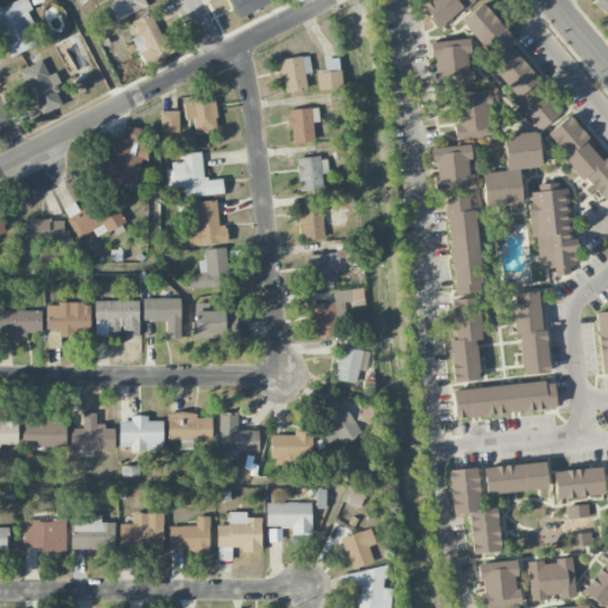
[(17,0),(0,7),(0,33),(11,57),(36,45),(29,31),(35,27),(27,12),(32,10),(26,0),(17,0)]
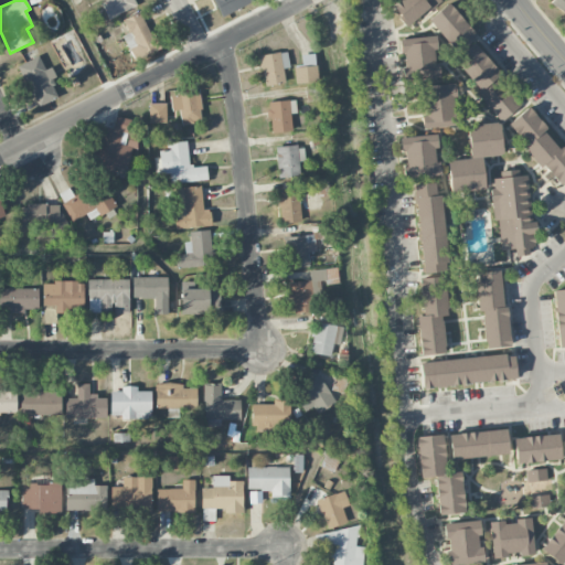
[(131,0),(107,0),(100,3),(107,19),(135,8),(131,0)]
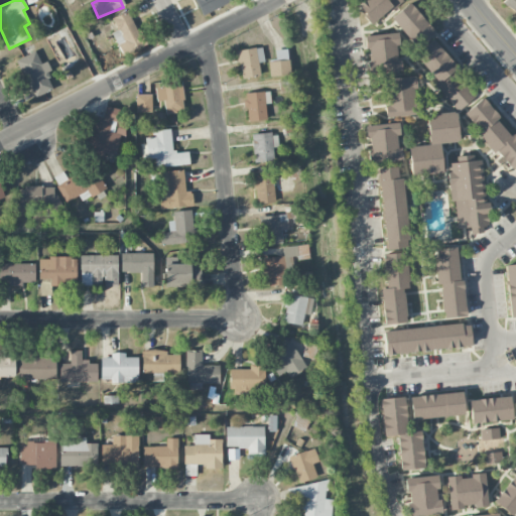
[(194,0),(201,15),(230,3),(228,0),(194,0)]
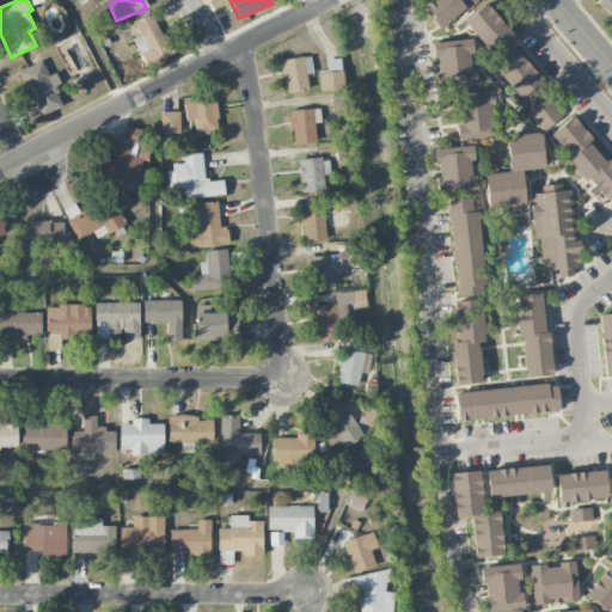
[(473,0),(432,0),(423,7),(441,29),(473,0)]
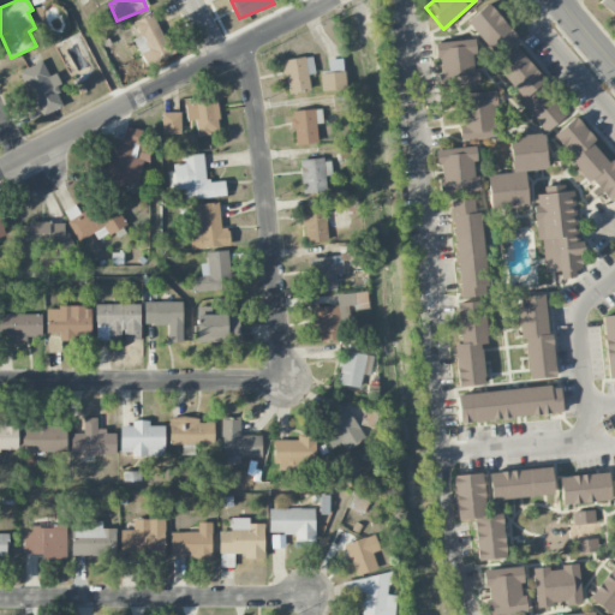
[(614,0),(603,0),(599,6),(614,16),(614,0)]
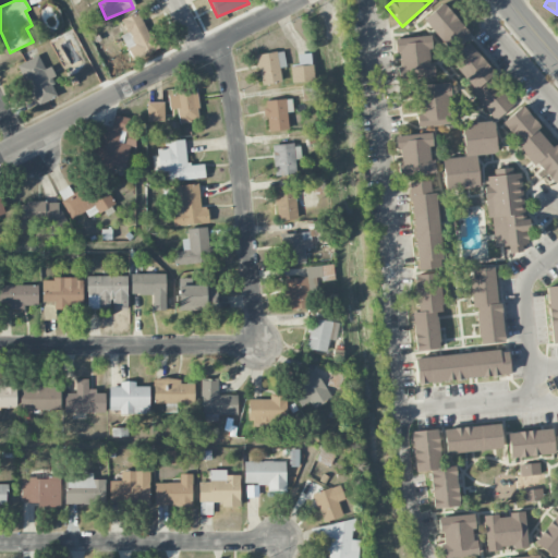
[(447,50),(468,36),(445,3),(425,16),(447,50)]
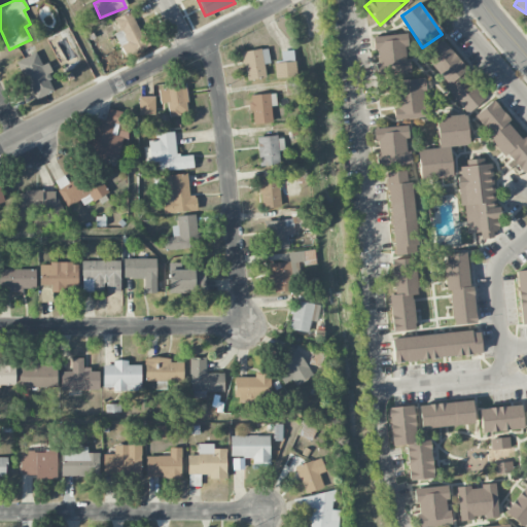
[(119,31),(114,33),(125,57),(147,46),(132,11),(114,19),(119,31)]
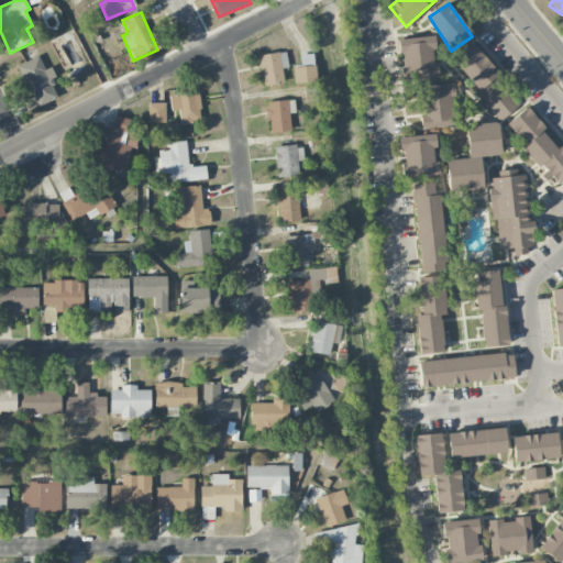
[(397,39),(398,53),(404,53),(405,80),(438,78),(438,64),(434,64),(432,36),(397,39)]
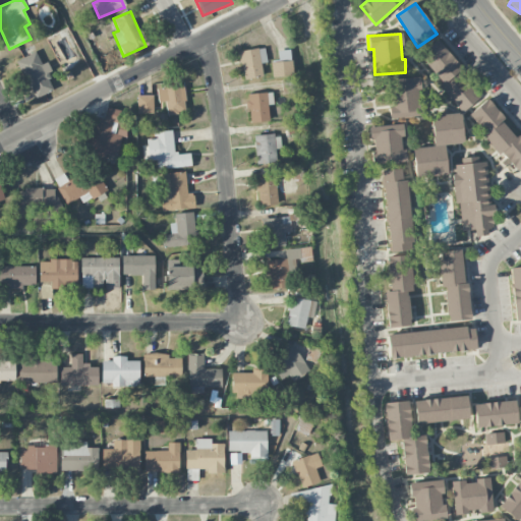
[(436,40),(422,51),(428,58),(422,63),(462,111),(481,95),(436,40)]
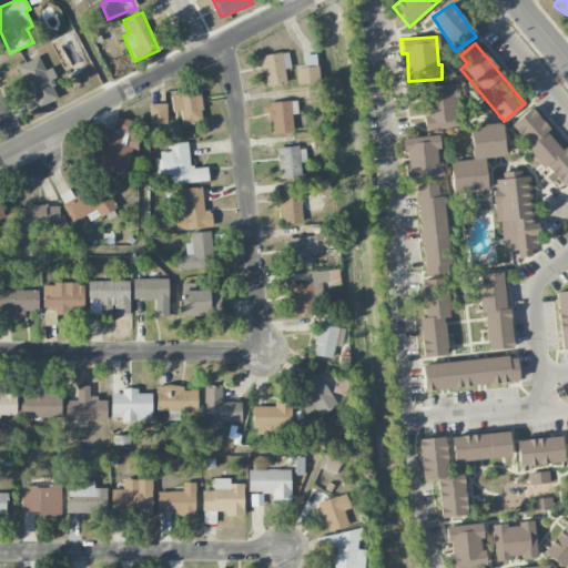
[(285,69),(290,68),(288,52),(261,56),(265,87),(286,84),(285,69)]
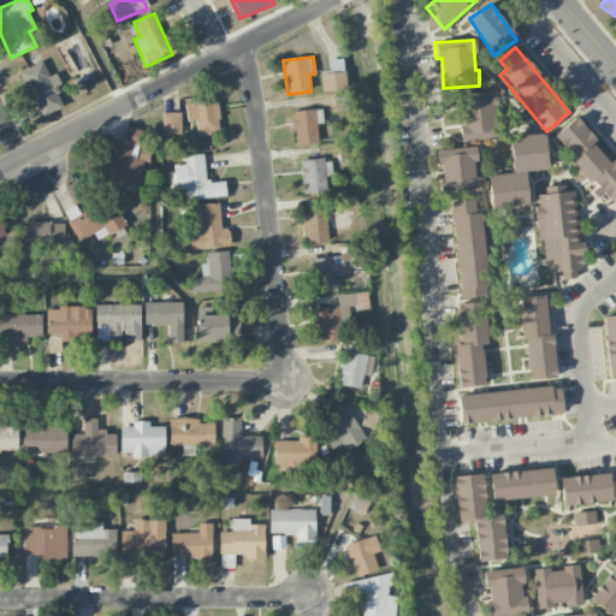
[(329,72),(343,71),(342,60),(329,60),(329,72)]
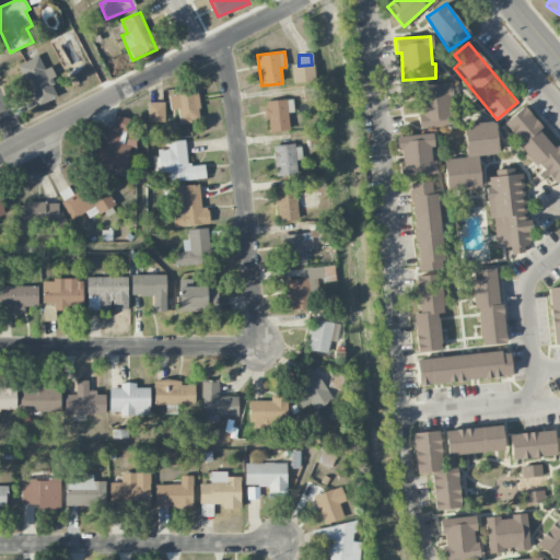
[(38,105),(57,96),(49,82),(57,79),(50,67),(45,69),(38,56),(19,66),(38,105)]
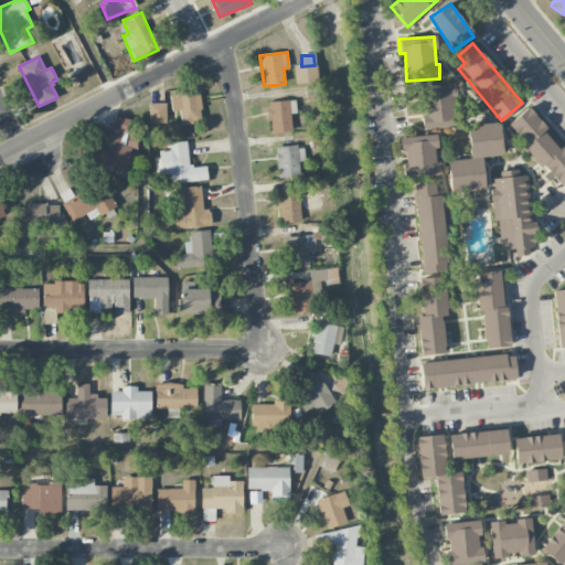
[(317,83),(316,66),(295,67),(295,84),(317,83)]
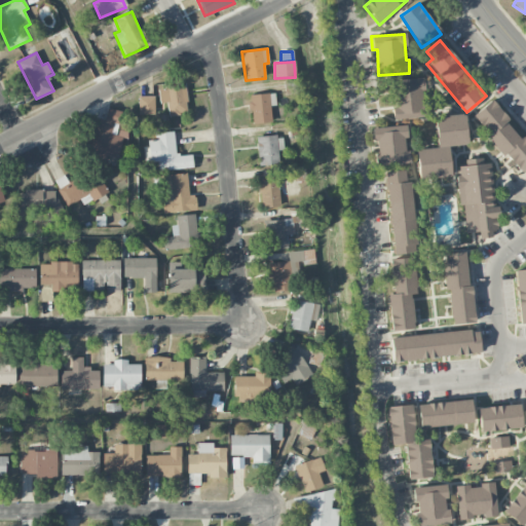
[(395,119),(426,117),(424,78),(392,80),(395,119)]
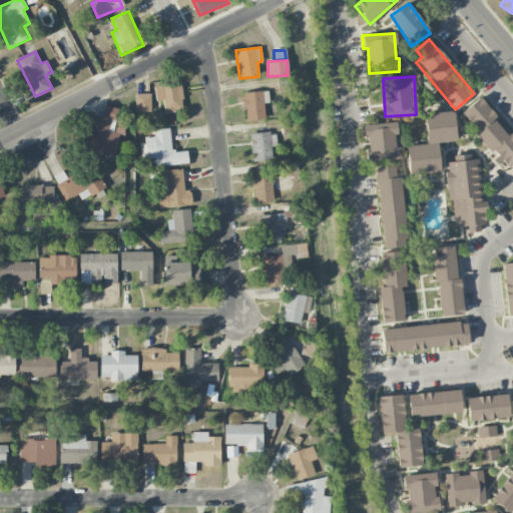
[(163,100),(164,113),(183,111),(179,77),(159,79),(160,87),(155,87),(156,100),(163,100)]
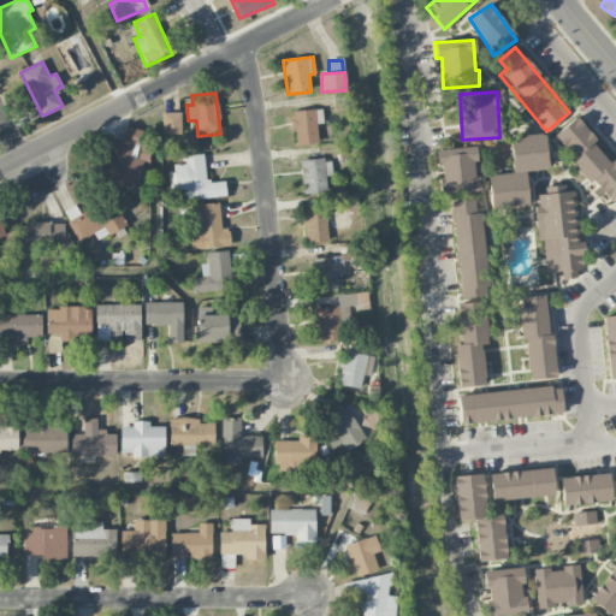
[(324,124),(323,110),(292,111),(295,146),(318,144),(317,124),(324,124)]
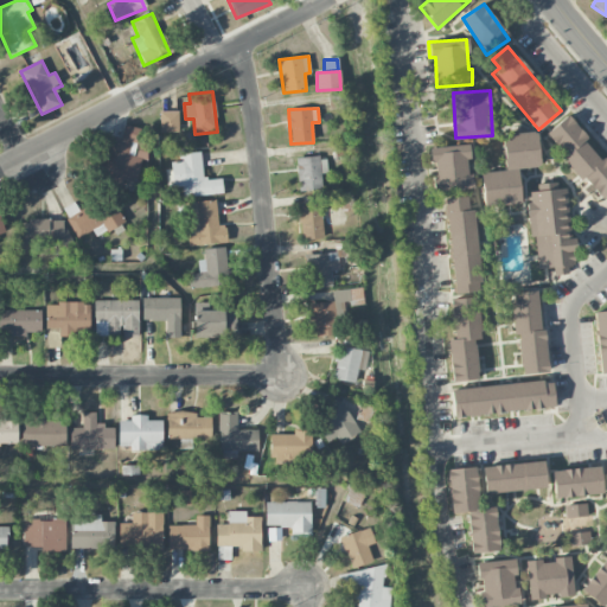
[(160,132),(178,132),(178,110),(159,112),(160,132)]
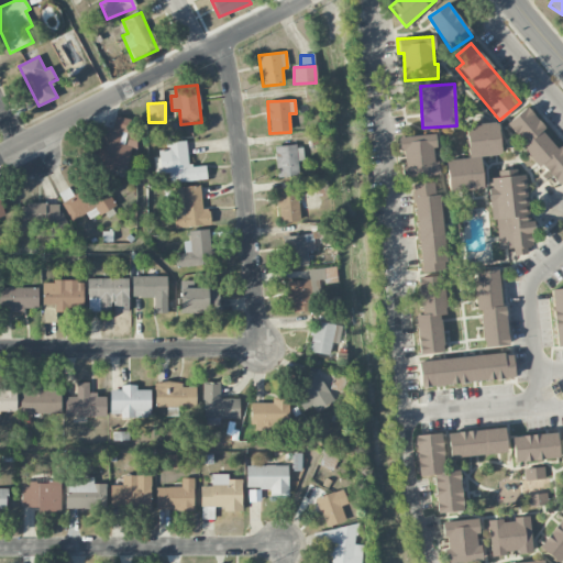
[(562,179),(562,152),(543,129),(544,128),(527,107),(506,124),(556,186),(562,179)]
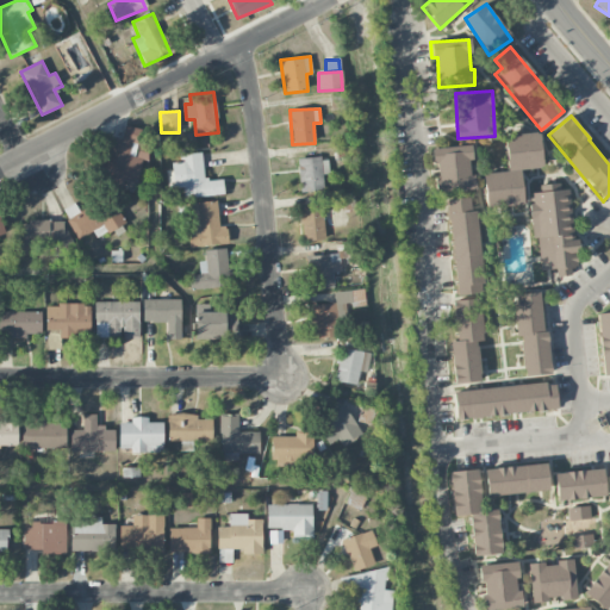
[(110,136),(103,179),(141,186),(145,155),(130,153),(131,144),(139,147),(142,129),(125,126),(123,138),(110,136)]
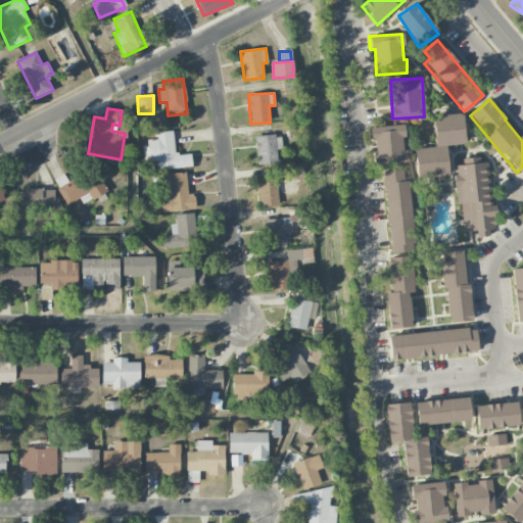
[(414,149),(417,179),(448,176),(446,145),(465,144),(463,114),(432,116),(435,147),(414,149)]
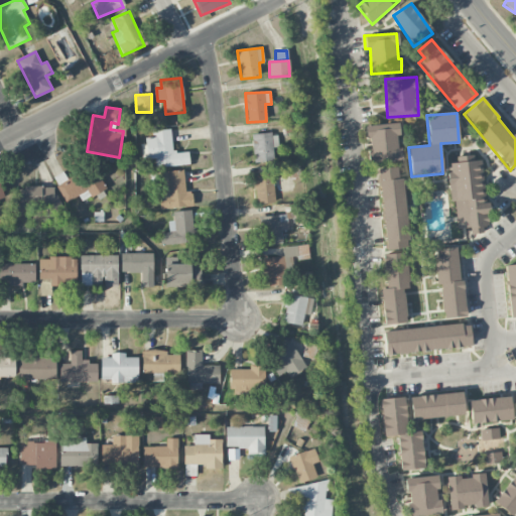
[(397,123),(379,124),(363,125),(364,139),(370,138),(371,152),(367,152),(368,164),(402,162),(401,148),(399,148),(397,123)]
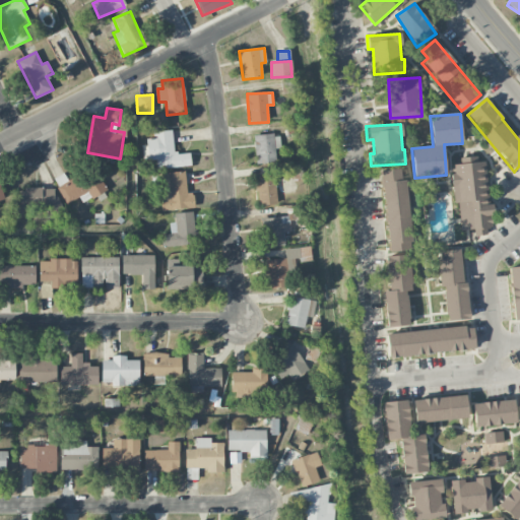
[(156,169),(191,166),(190,152),(174,153),(172,130),(152,132),(153,138),(145,139),(147,160),(156,159),(156,169)]
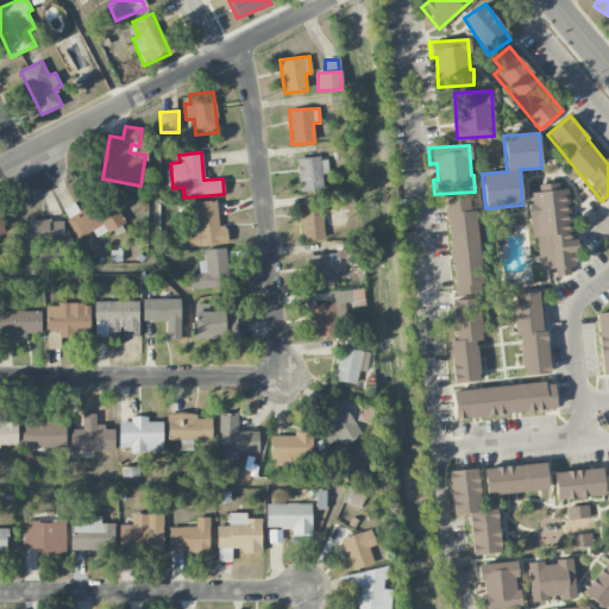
[(299,192),(324,190),(322,175),(327,175),(327,157),(297,158),(299,192)]
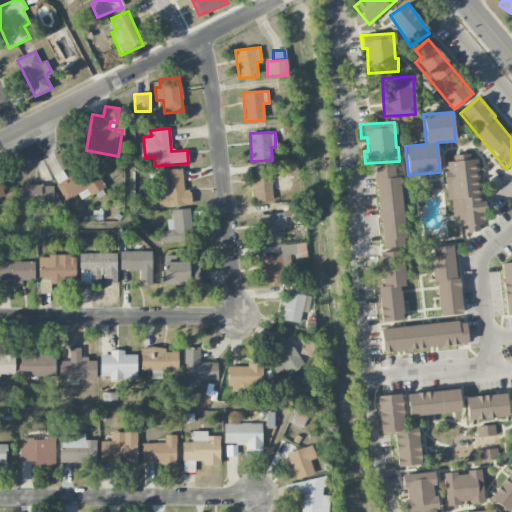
[(454,227),(466,225),(467,233),(484,230),(481,201),(482,201),(477,159),(469,160),(469,154),(453,156),(454,161),(444,162),(448,200),(450,200),(454,227)]
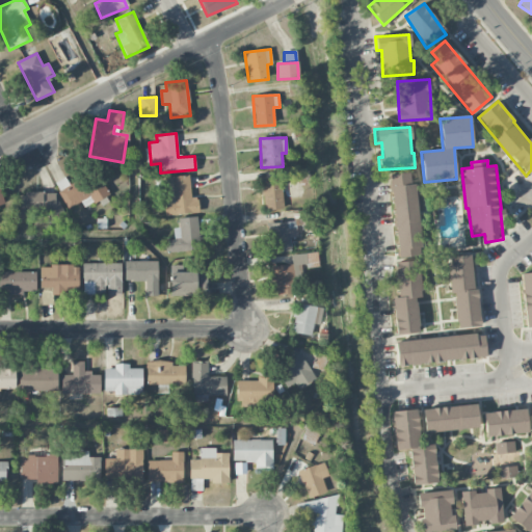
[(391,174),(397,258),(421,256),(416,183),(410,183),(409,173),(391,174)]
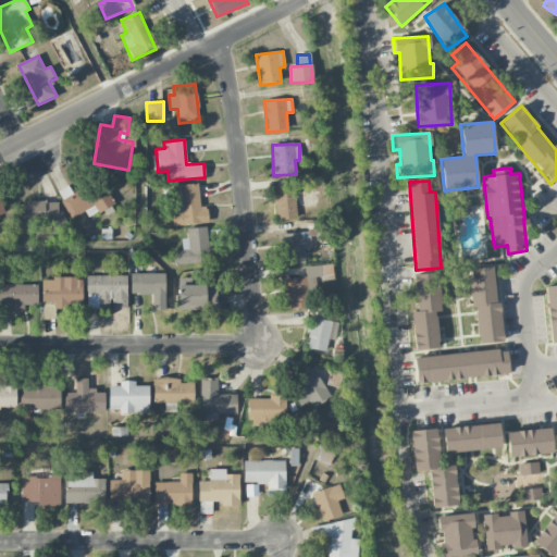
[(114,205),(103,183),(74,197),(67,185),(57,192),(71,219),(95,207),(97,213),(114,205)]
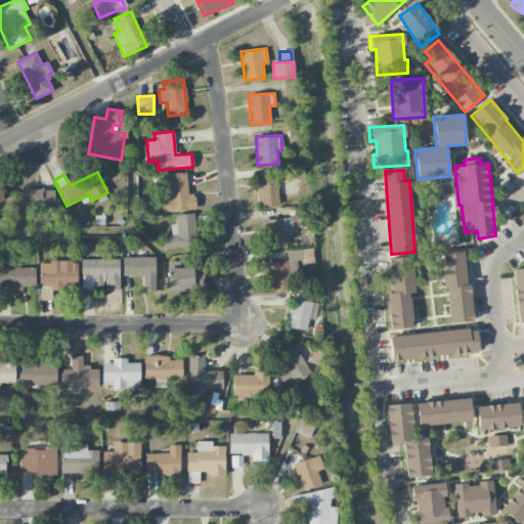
[(187,194),(186,173),(159,174),(161,212),(195,210),(194,194),(187,194)]
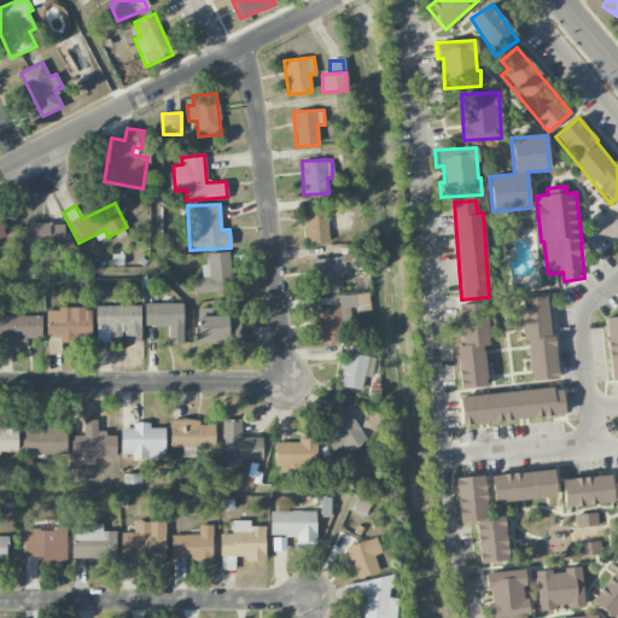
[(304,210),(305,244),(328,243),(327,209),(304,210)]
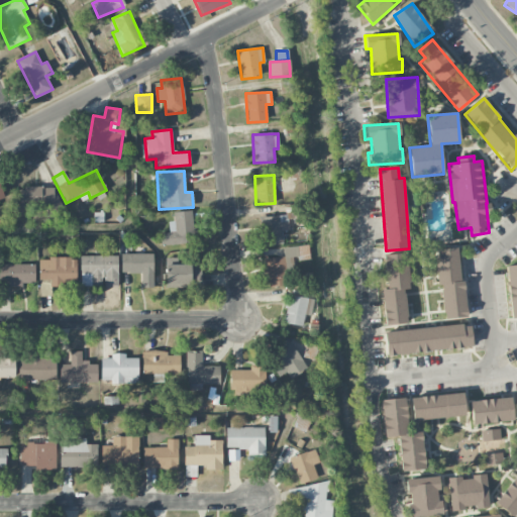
[(15,187),(15,213),(30,213),(30,207),(57,207),(57,187),(15,187)]
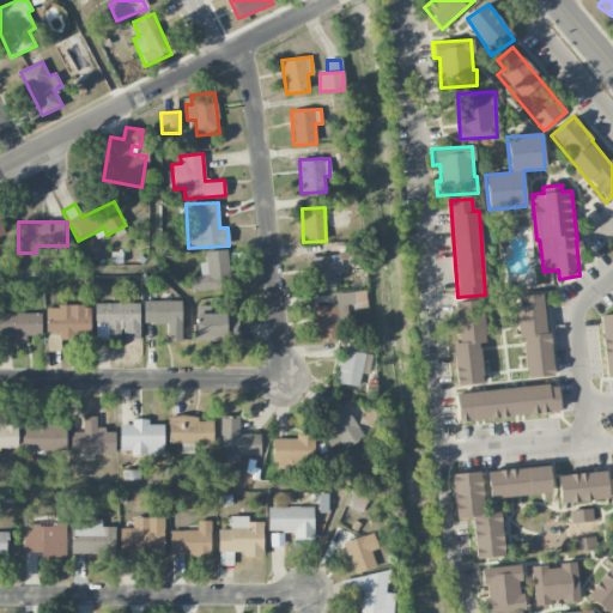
[(229,249),(205,252),(206,262),(199,263),(200,275),(189,277),(190,290),(232,286),(229,249)]
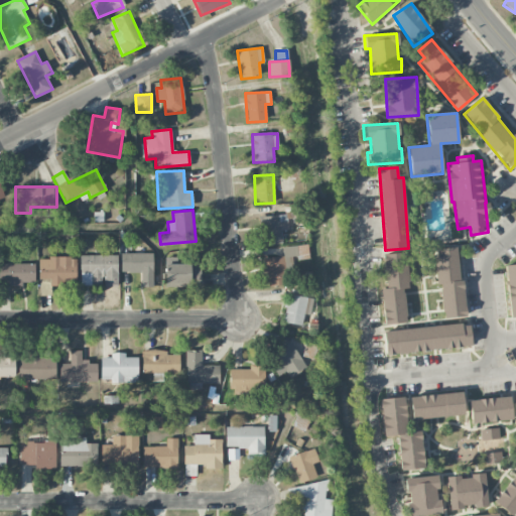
[(281,231),(287,231),(286,216),(261,216),(262,245),(282,244),(281,231)]
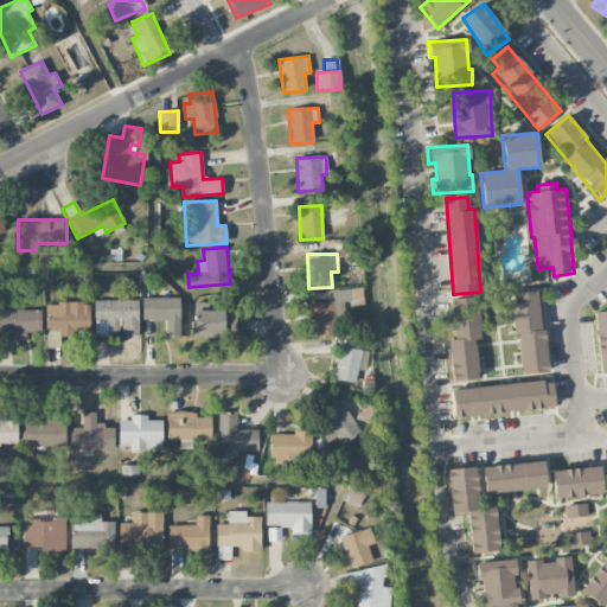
[(315,337),(336,336),(336,319),(347,318),(346,306),(363,305),(363,288),(332,291),(333,302),(310,304),(311,320),(314,320),(315,337)]
